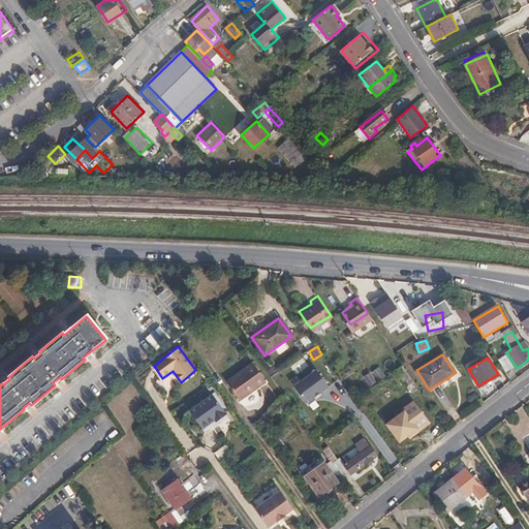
[(265,379),(252,364),(226,382),(240,401),(252,391),(251,390),(265,379)]
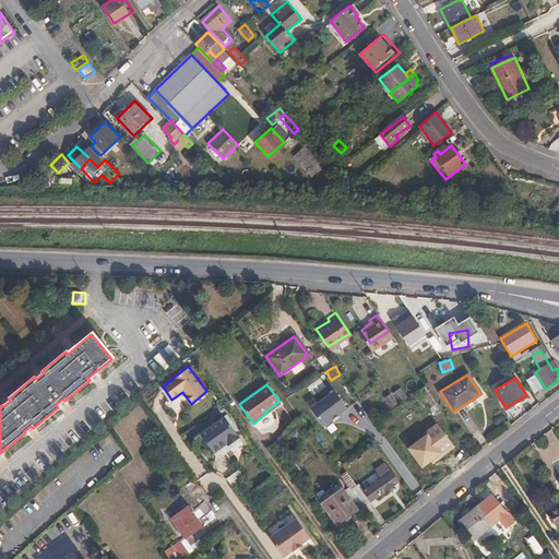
[(395,392),(401,401),(407,396),(402,388),(395,392)]
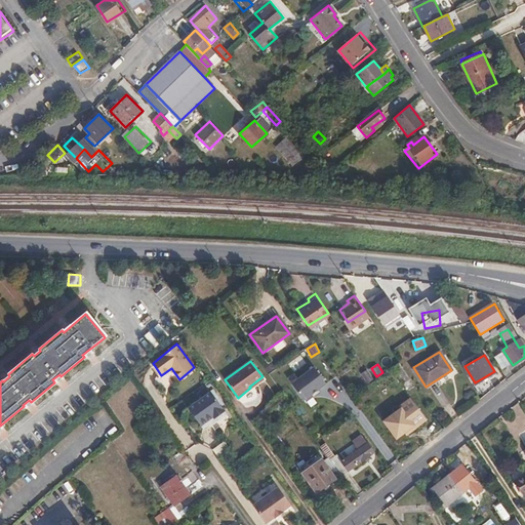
[(402,385),(410,380),(400,364),(392,370),(402,385)]
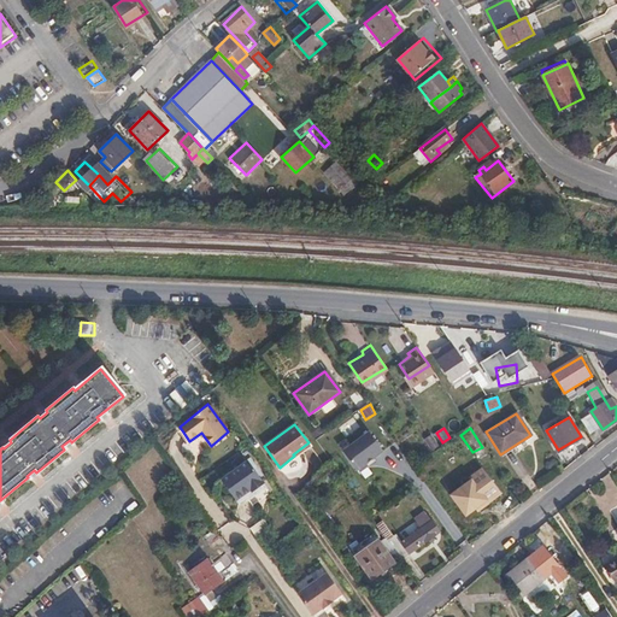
[(369,432),(344,451),(358,470),(385,452),(369,432)]
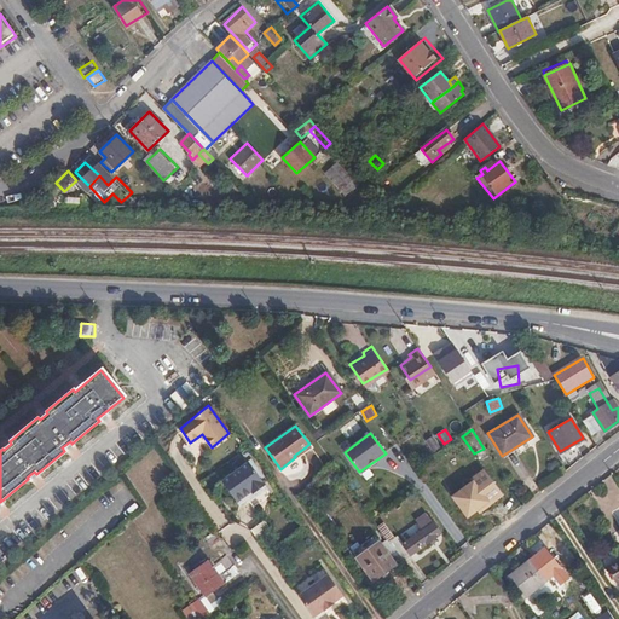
[(435,452),(444,447),(435,435),(427,440),(435,452)]
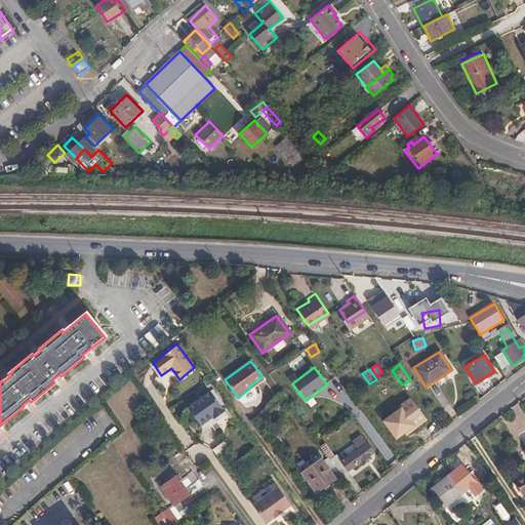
[(190,411),(192,414),(201,426),(205,422),(212,416),(214,418),(225,411),(210,391),(188,408),(190,411)]
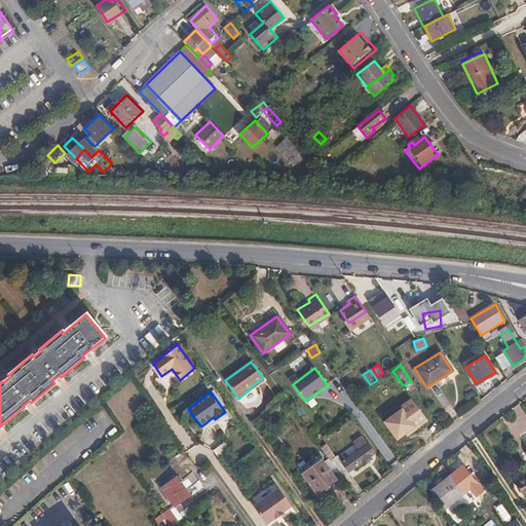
[(417,423),(405,407),(382,423),(395,439),(417,423)]
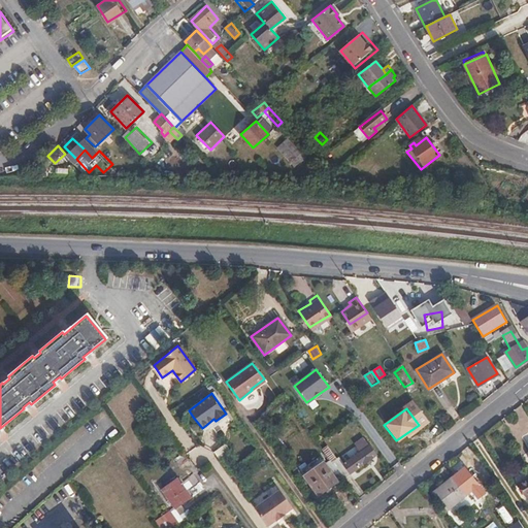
[(352,430),(323,451),(333,465),(340,461),(334,452),(352,440),(356,446),(360,442),(352,430)]
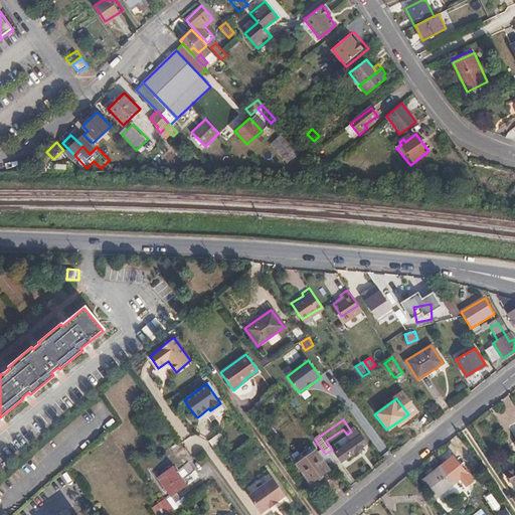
[(335,455),(342,464),(367,447),(355,428),(351,432),(347,435),(344,437),(349,446),(335,455)]
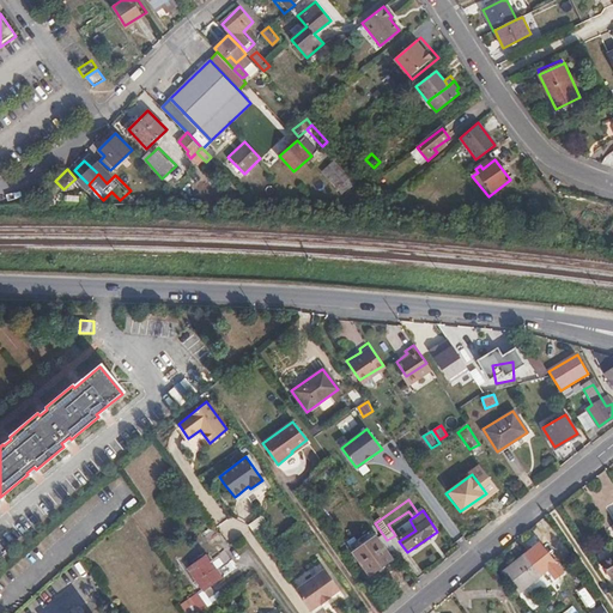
[(369,530),(347,546),(352,553),(374,538),(369,530)]
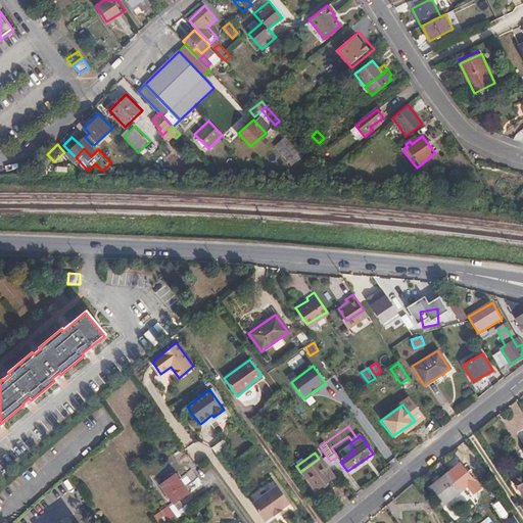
[(332,477),(319,459),(300,472),(313,490),(332,477)]
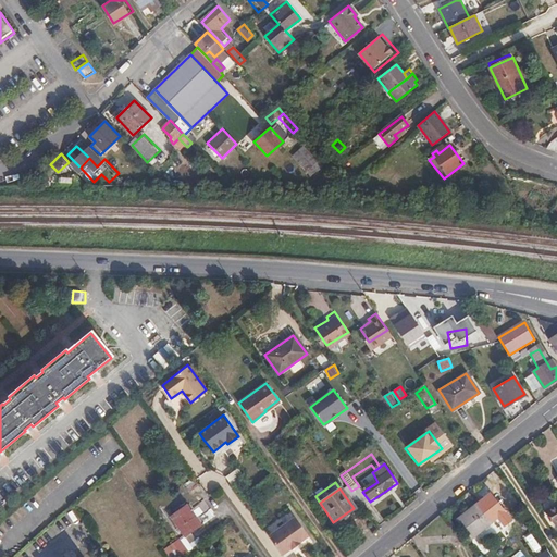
[(356,497),(362,507),(370,502),(362,492),(356,497)]
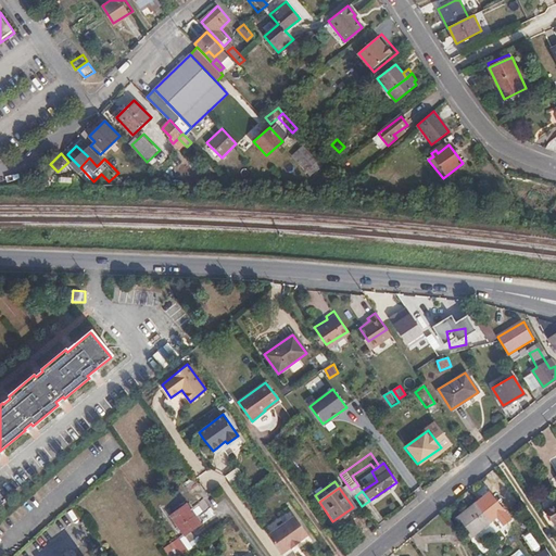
[(201,523),(186,502),(168,514),(184,535),(201,523)]
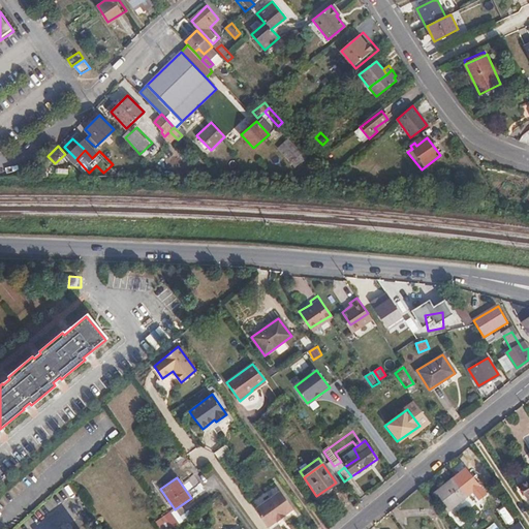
[(453,479),(450,480),(463,499),(466,497),(453,479)]
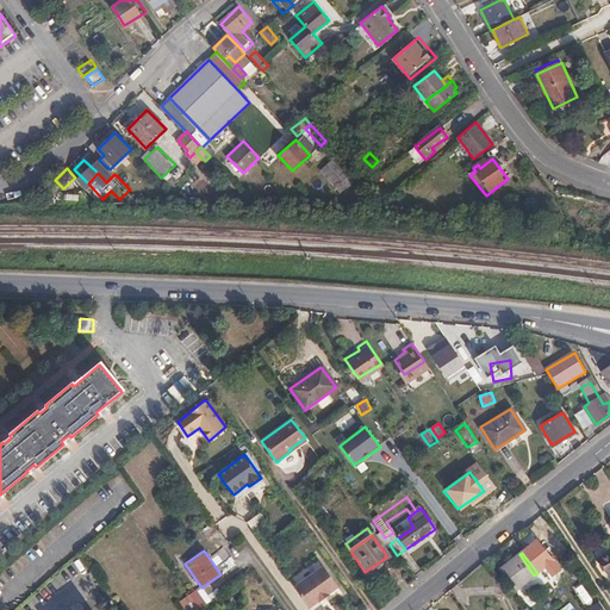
[(534,576),(520,554),(509,562),(523,583),(523,584),(534,576)]
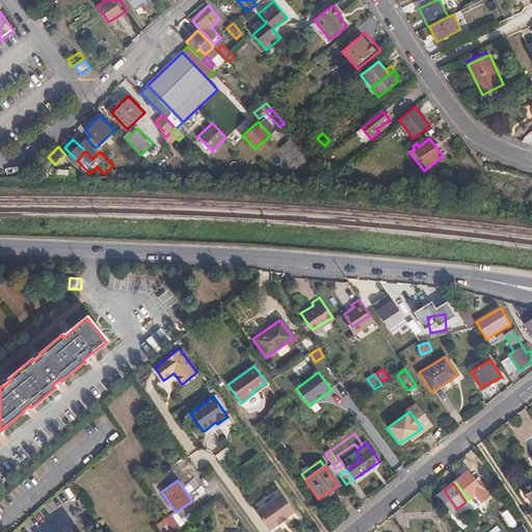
[(194,499),(205,494),(203,487),(194,490),(191,484),(188,486),(194,499)]
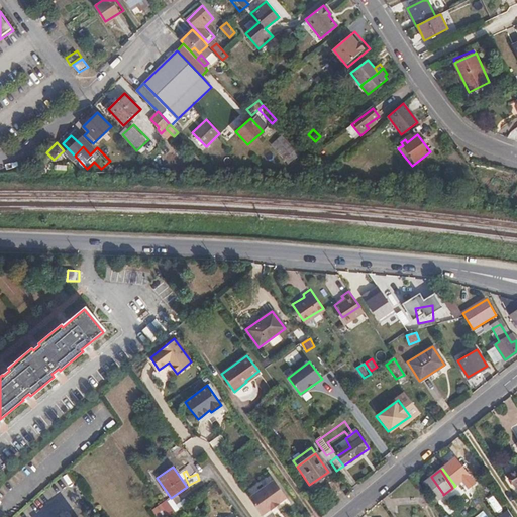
[(443,494),(431,477),(424,482),(437,500),(443,495),(443,494)]
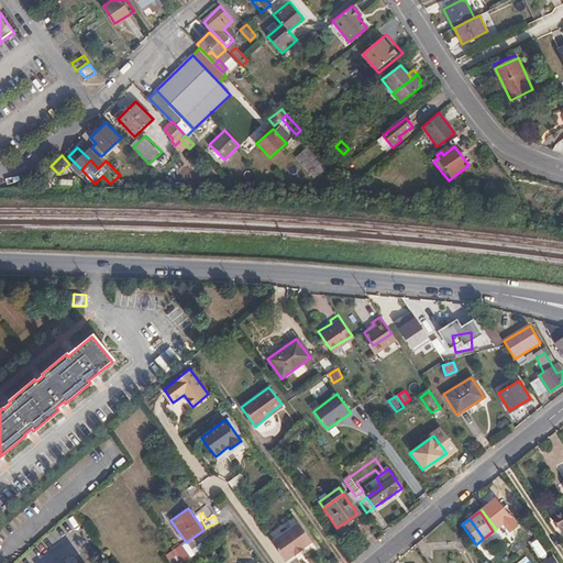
[(297,522),(271,542),(284,561),(293,554),(294,555),(295,555),(302,549),(302,548),(311,542),(297,522)]
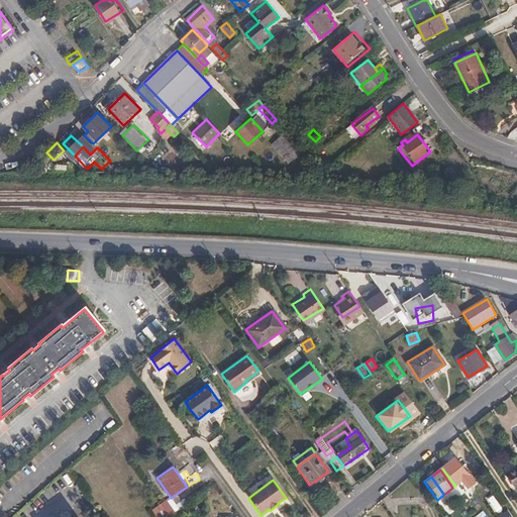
[(158,516),(171,516),(184,506),(175,495),(153,512),(158,516)]
